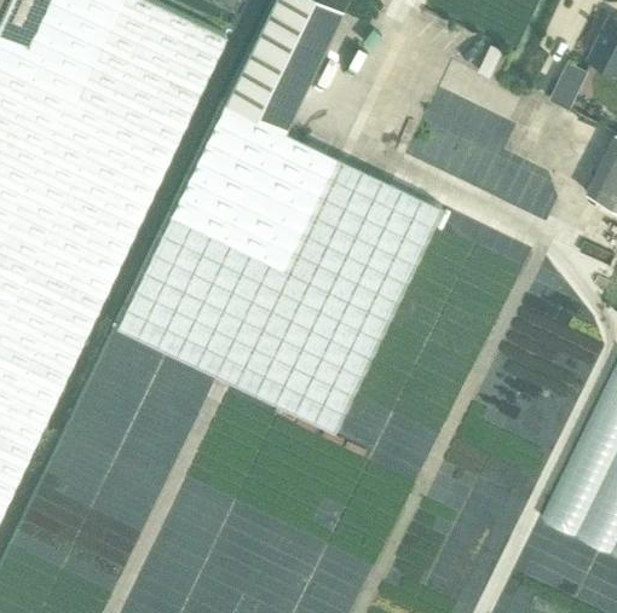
[(0,0),(0,35),(29,48),(51,0),(0,0)]
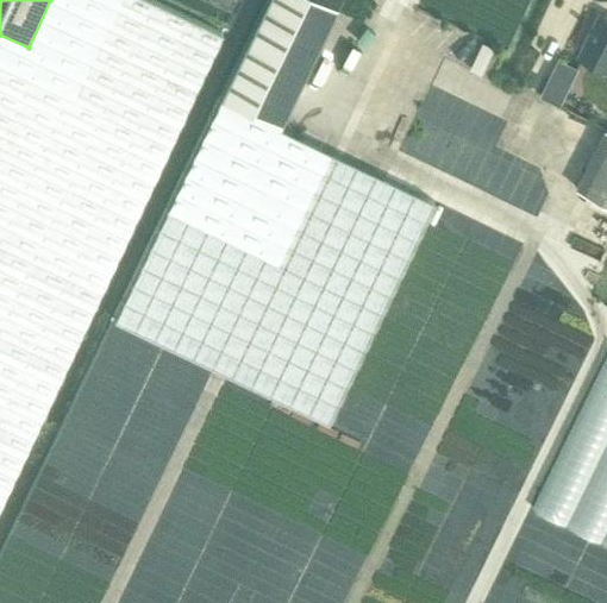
[(0,513),(223,41),(223,39),(141,0),(50,0),(29,48),(0,35),(0,513)]
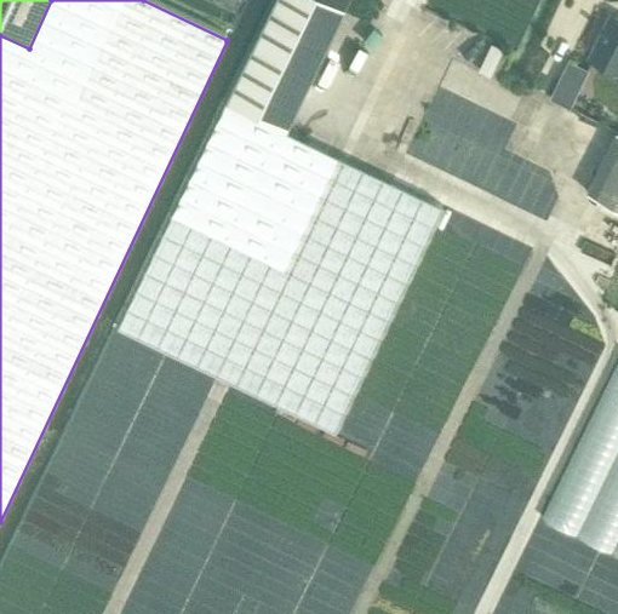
[(276,0),(240,76),(225,107),(229,108),(287,136),(345,13),(352,0),(276,0)]
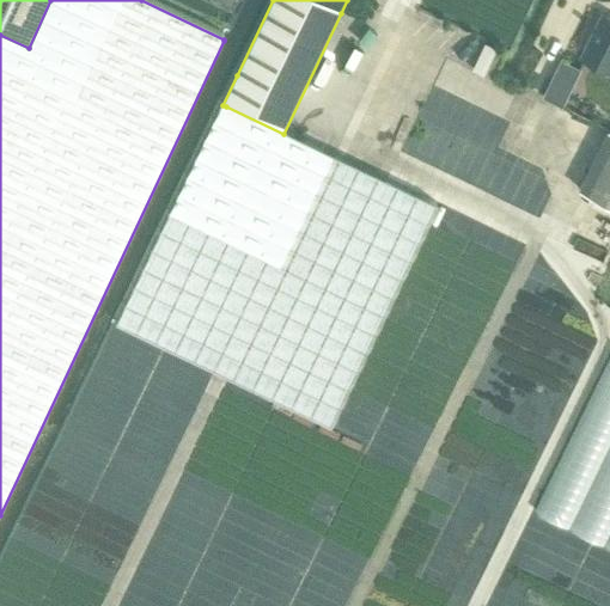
[(609,22),(608,20),(601,34),(598,32),(597,37),(598,38),(589,60),(609,69),(609,22)]
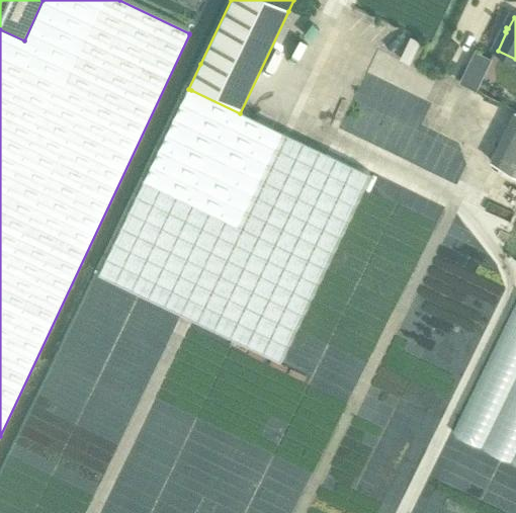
[(188,89),(98,277),(280,364),(370,176),(240,113),(191,90),(188,89)]
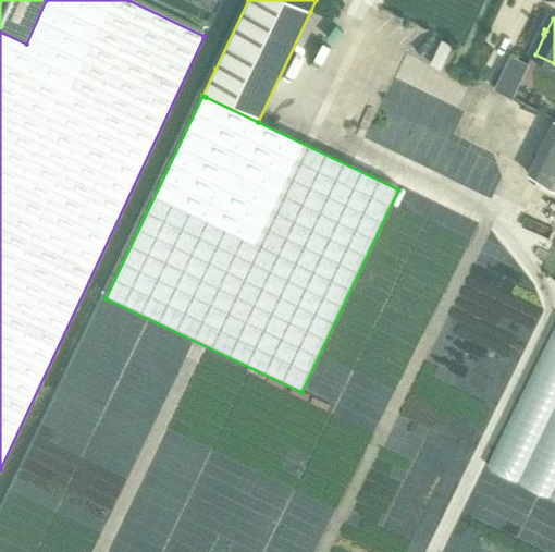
[(554,127),(529,178),(554,189),(554,127)]
